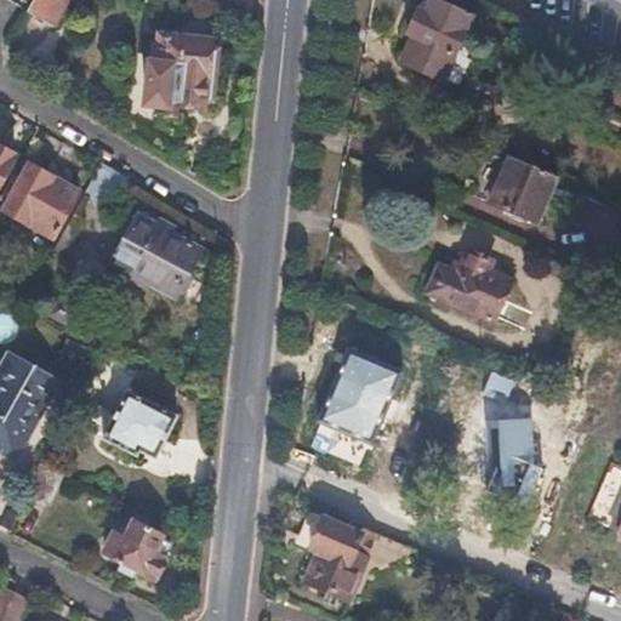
[(72,0),(36,0),(30,13),(56,28),(72,0)]
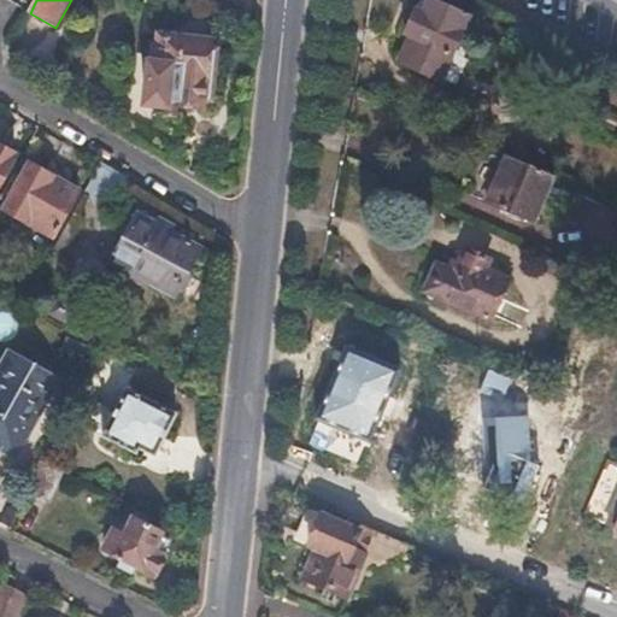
[(407,30),(411,33),(405,46),(399,59),(456,84),(469,57),(451,50),(468,15),(434,0),(429,0),(425,10),(418,6),(407,30)]
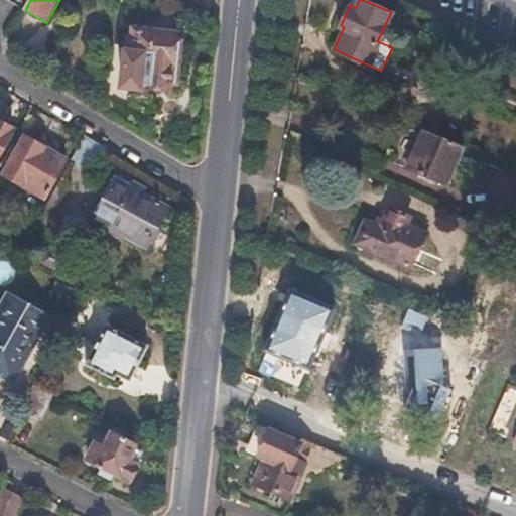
[(177,36),(138,32),(135,54),(128,53),(124,88),(147,91),(147,87),(171,90),(174,62),(177,36)]
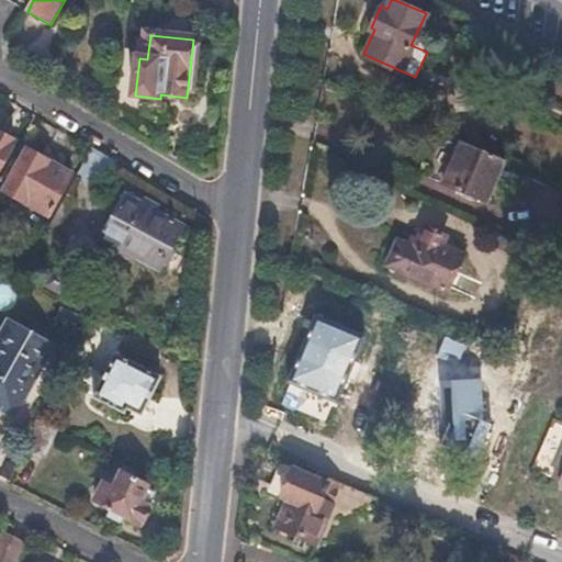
[(0,167),(15,141),(0,131),(0,167)]
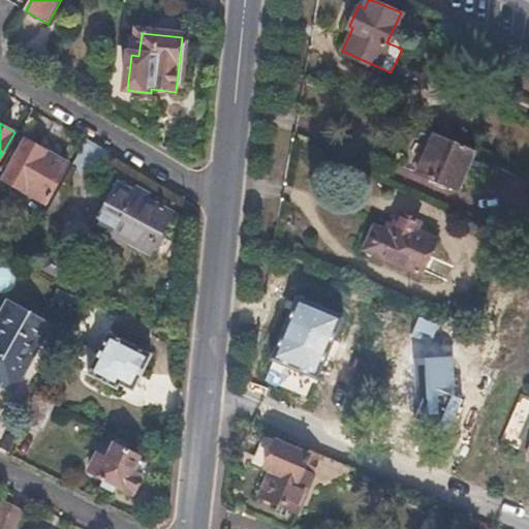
[(473,152),(434,134),(425,156),(415,177),(455,194),(473,152)]
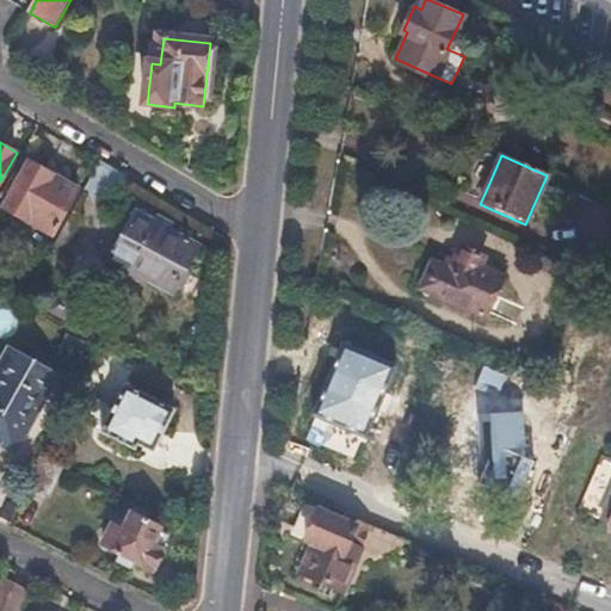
[(80,189),(34,162),(6,208),(54,234),(80,189)]
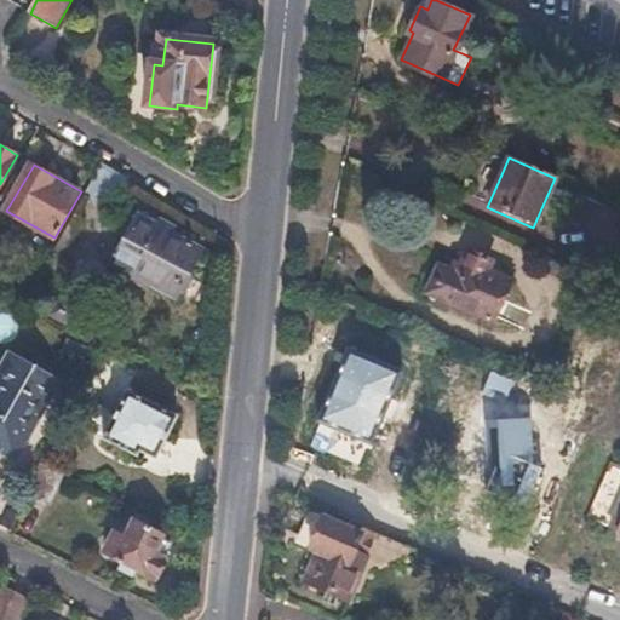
[(122,178),(104,167),(90,193),(108,204),(122,178)]
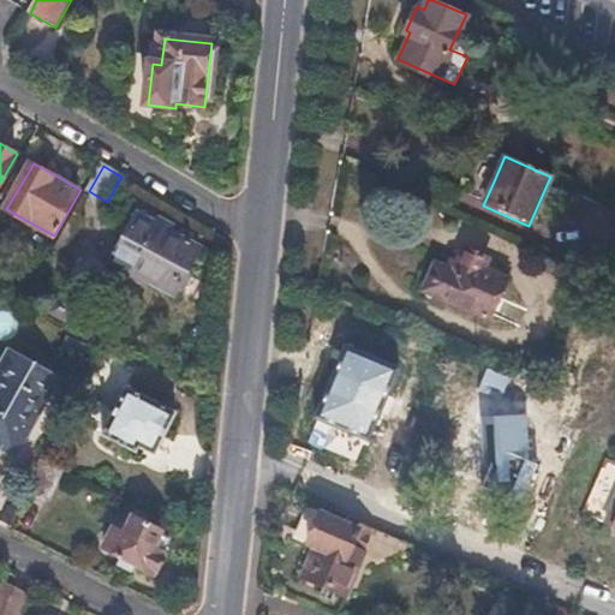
[(175,226),(159,216),(154,225),(137,215),(113,257),(174,293),(186,273),(199,250),(171,233),(175,226)]
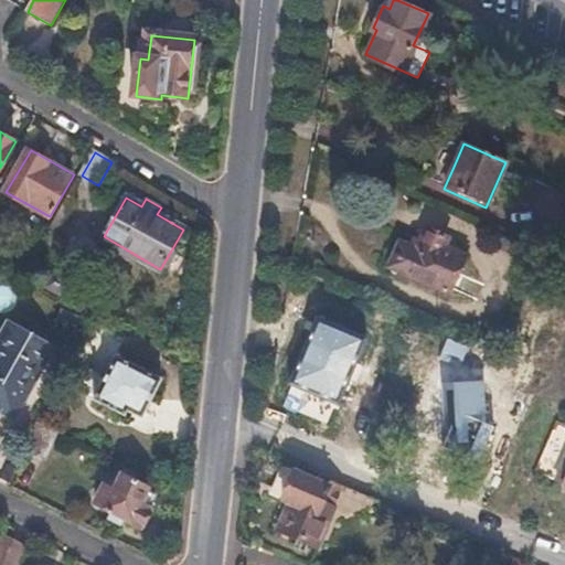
[(416,251),(406,246),(401,258),(395,269),(448,292),(465,255),(444,247),(450,234),(428,224),(416,251)]
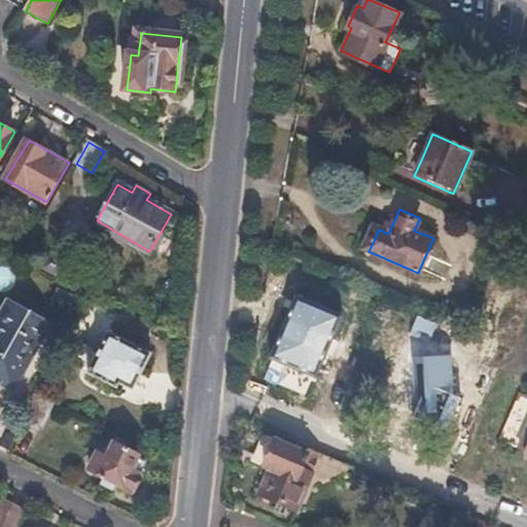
[(30,243),(20,238),(11,253),(22,258),(30,243)]
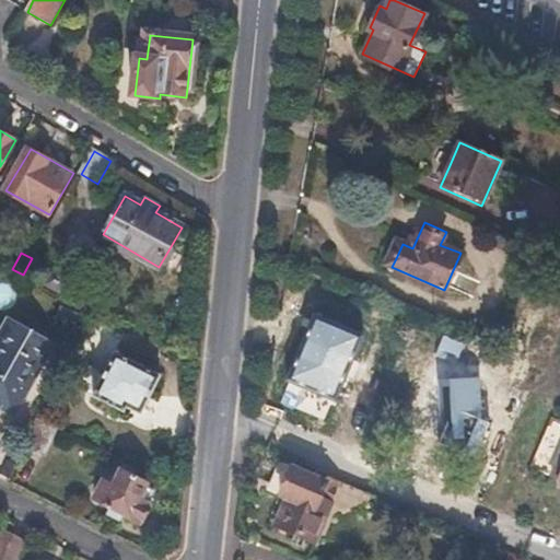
[(53,341),(8,317),(0,330),(0,405),(14,412),(53,341)]
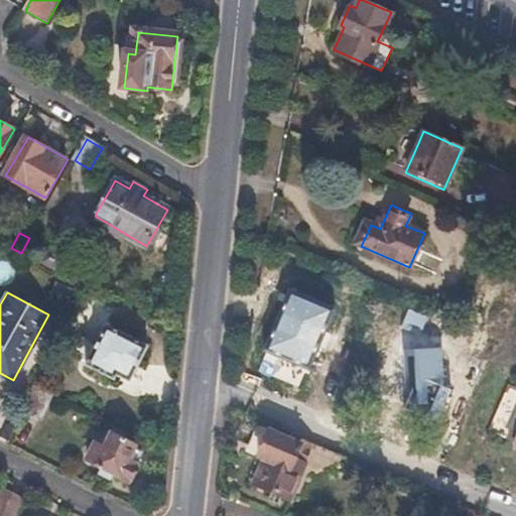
[(148,346),(108,323),(86,362),(110,376),(112,373),(128,381),(138,364),(148,346)]
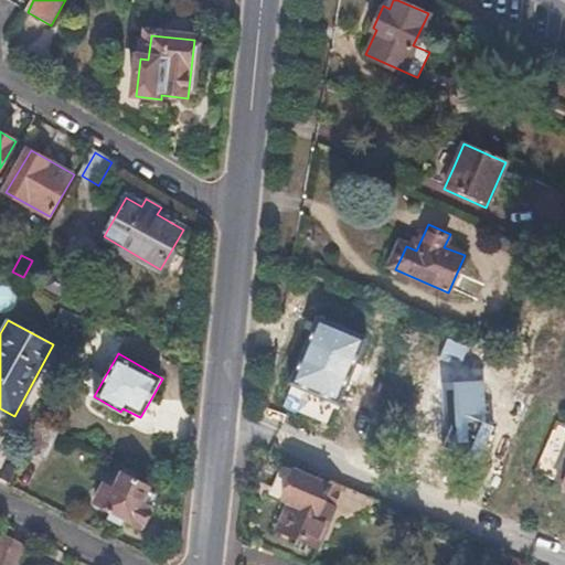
[(153,479),(129,466),(115,493),(105,488),(95,504),(142,530),(148,519),(153,509),(142,502),(153,479)]
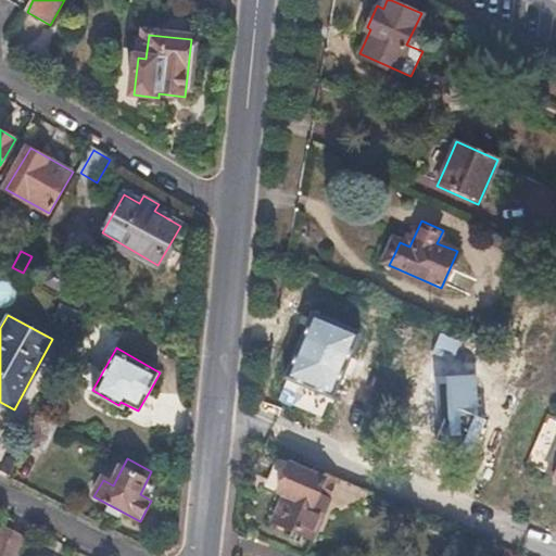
[(276,471),(270,484),(287,491),(283,500),(324,517),(340,478),(328,472),(326,478),(281,459),(276,471)]
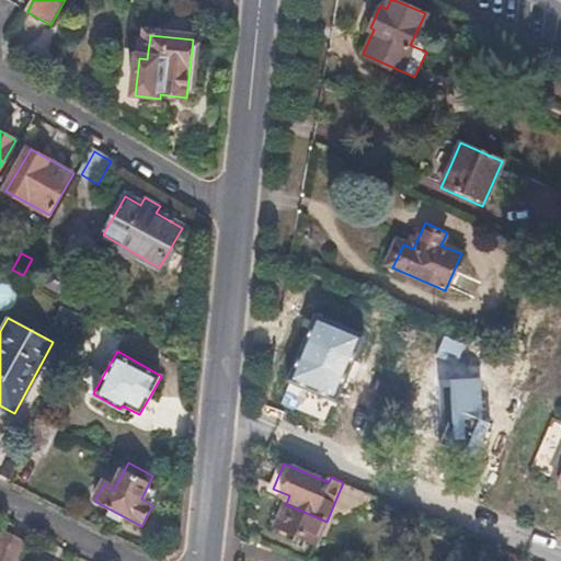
[(327,522),(286,504),(282,516),(277,527),(295,534),(292,541),(304,547),(307,539),(318,544),(327,522)]
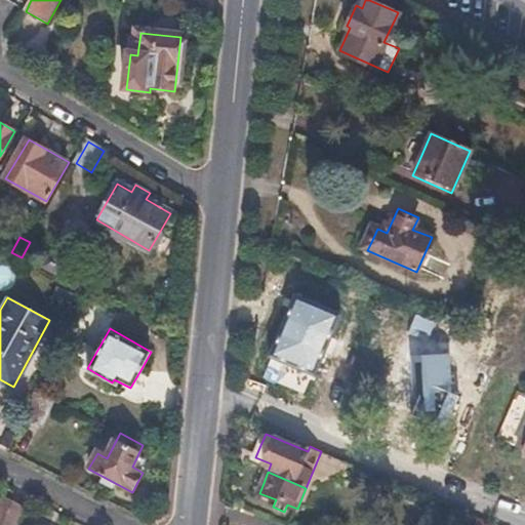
[(18,524),(27,509),(0,495),(0,524),(18,524)]
